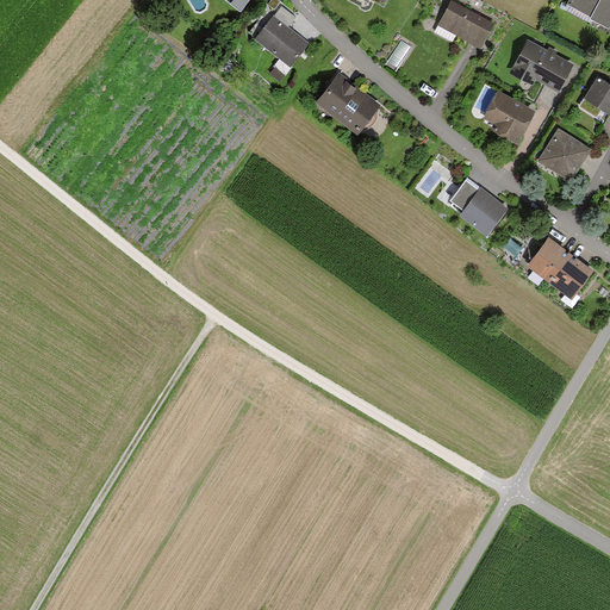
[(491,20),(449,0),(437,25),(479,45),(491,20)]
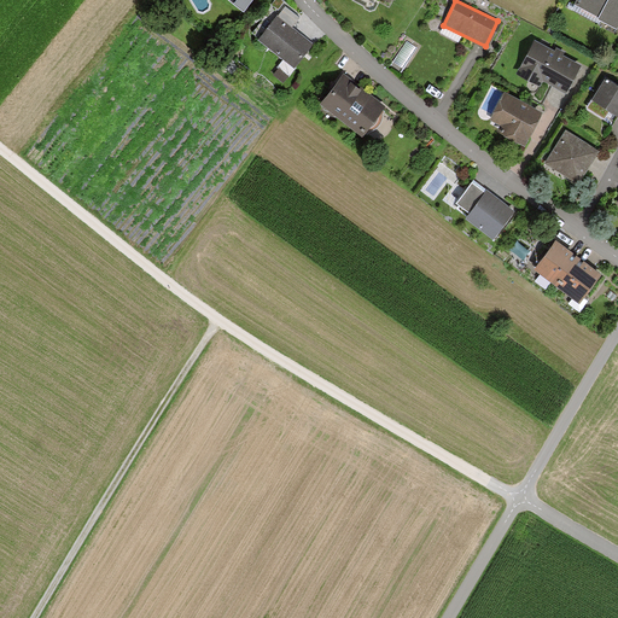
[(614,25),(617,19),(617,0),(575,0),(573,4),(614,25)]
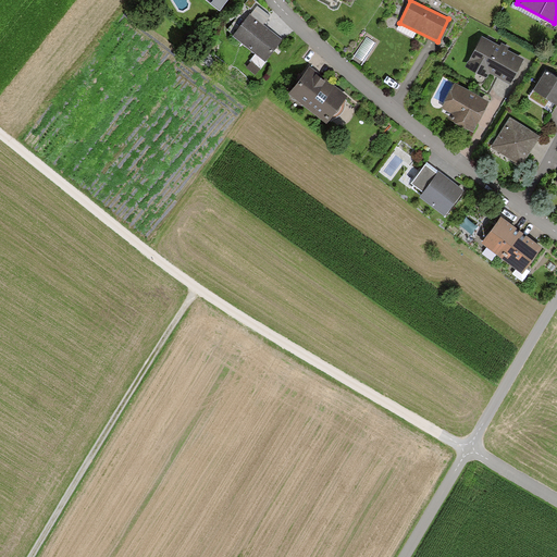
[(265,19),(252,9),(233,35),(264,59),(280,38),(261,25),(265,19)]
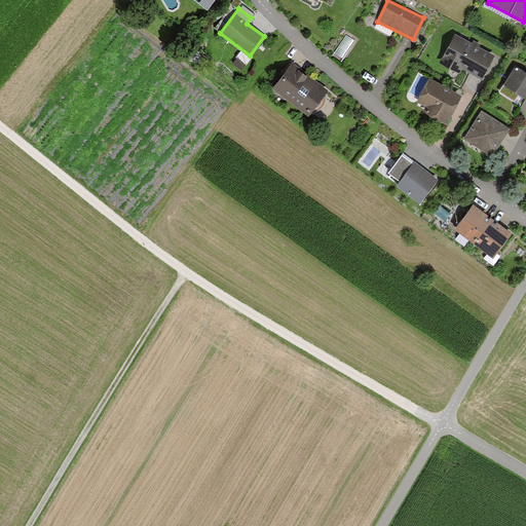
[(471,43),(453,34),(439,63),(456,72),(459,66),(480,76),(491,53),(476,46),(478,43),(472,40),(471,43)]
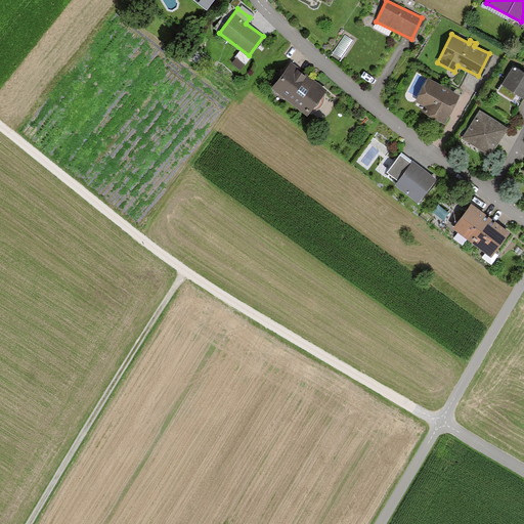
[(323,88),(289,62),(270,88),(305,114),(323,88)]
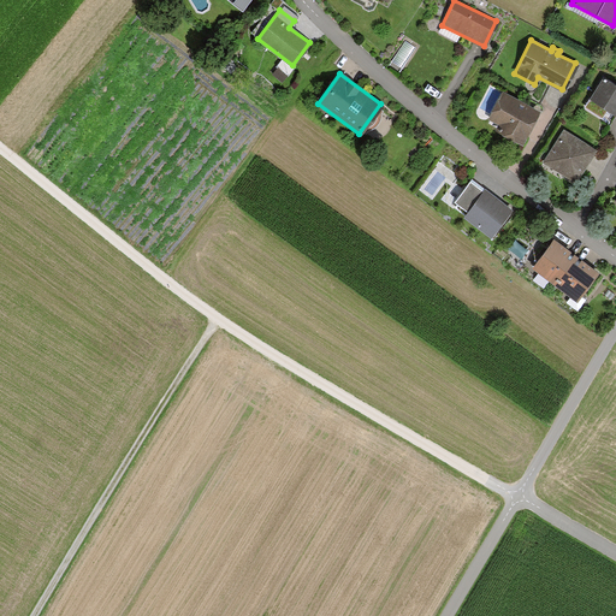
[(615,112),(615,86),(602,78),(590,100),(615,114),(615,112)]
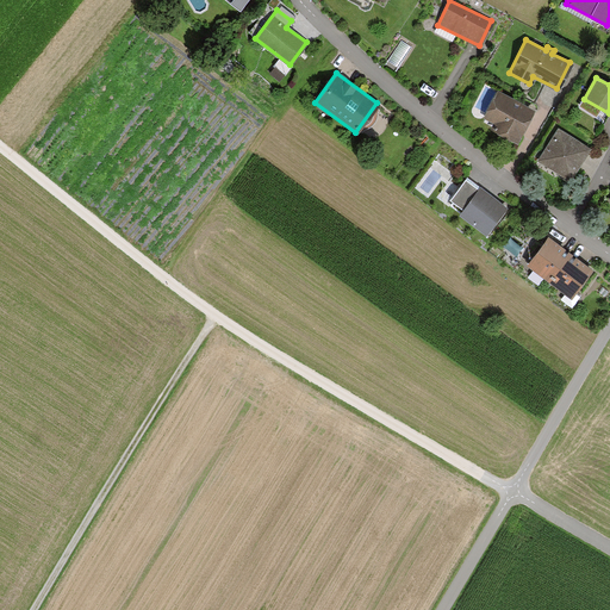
[(531,110),(497,92),(484,118),(495,123),(491,130),(516,142),(531,110)]
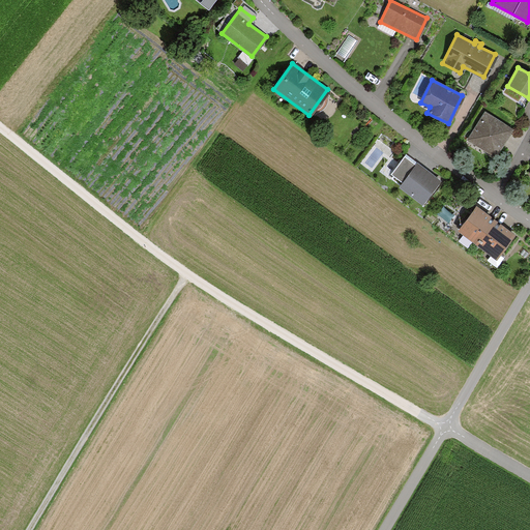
[(511,128),(483,112),(466,140),(494,157),(511,128)]
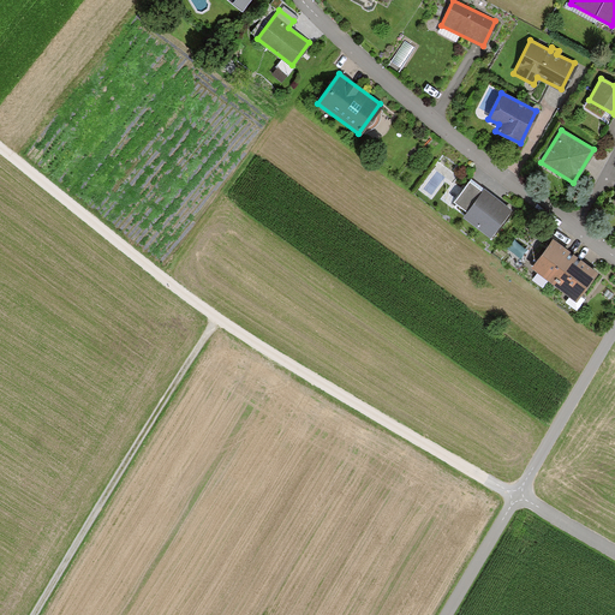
[(464,216),(483,189),(467,178),(448,204),(464,216)]
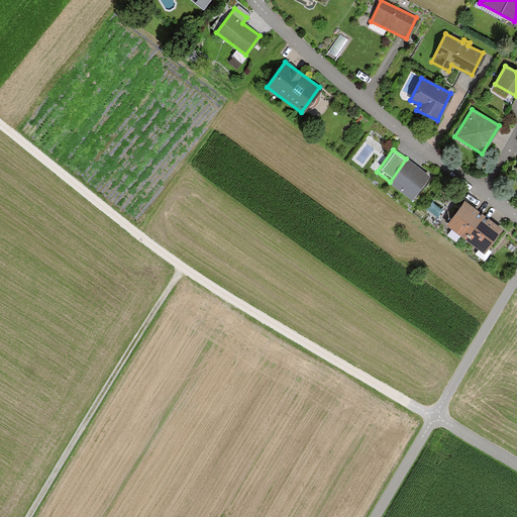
[(413,198),(429,176),(406,159),(390,182),(413,198)]
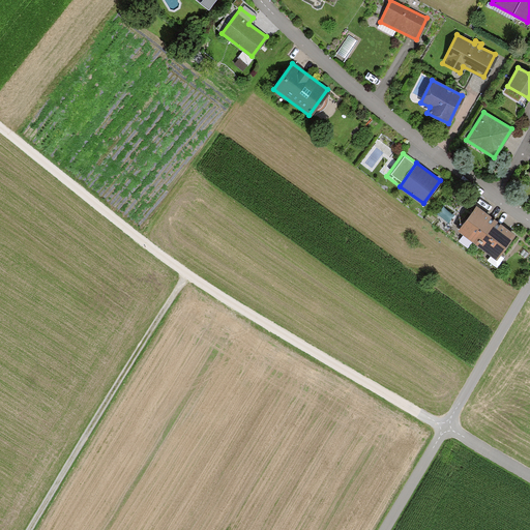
[(498,219),(477,204),(458,230),(478,244),(498,219)]
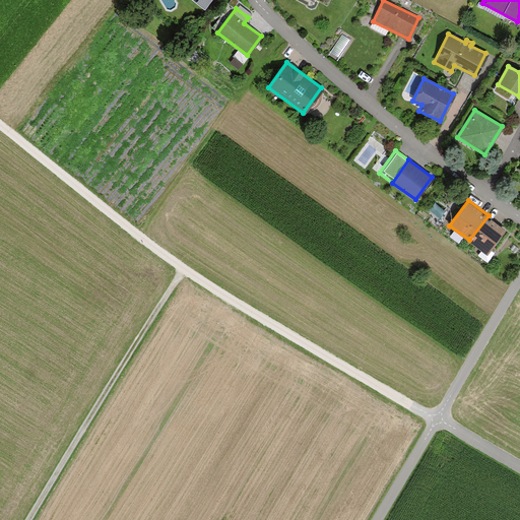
[(489,215),(469,240),(488,254),(507,230),(489,215)]
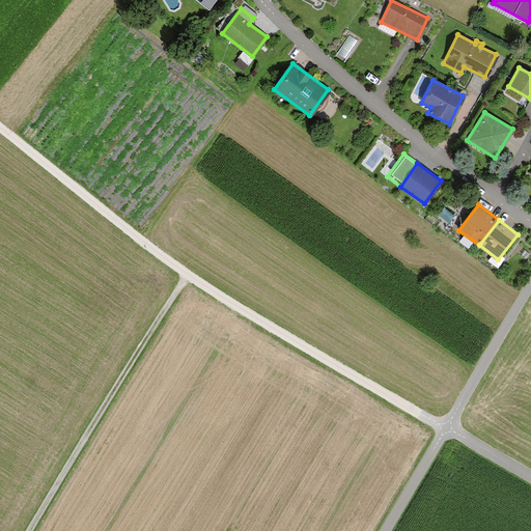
All buildings are outlined.
